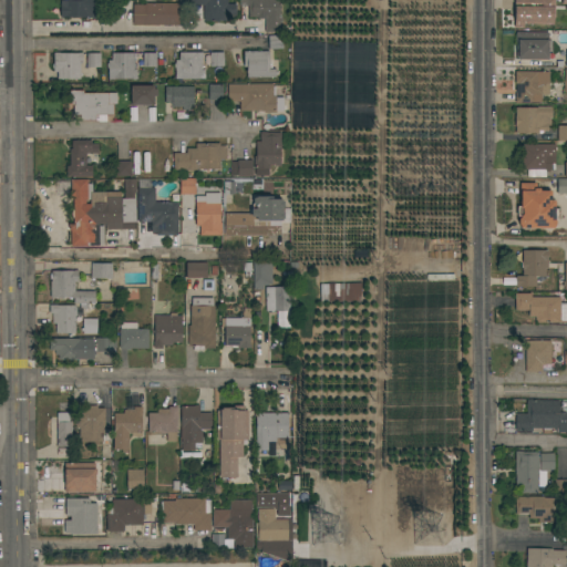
[(94,0),(94,3),(98,3),(98,18),(60,17),(60,0),(94,0)]
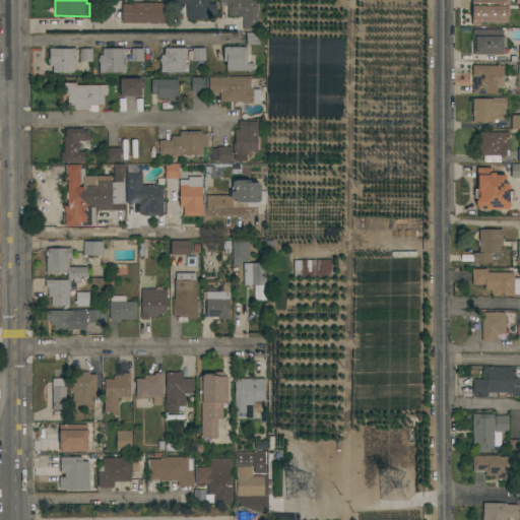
[(186,4),(174,5),(174,0),(207,0),(207,3),(215,3),(215,13),(211,13),(211,18),(186,19),(186,4)]
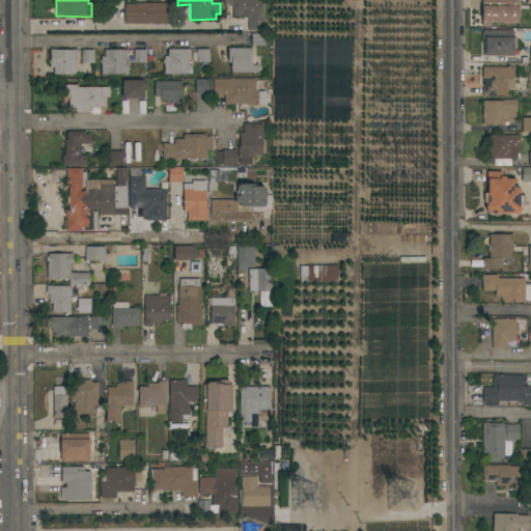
[(261,0),(261,12),(262,12),(262,30),(248,30),(248,16),(232,17),(232,0),(261,0)]
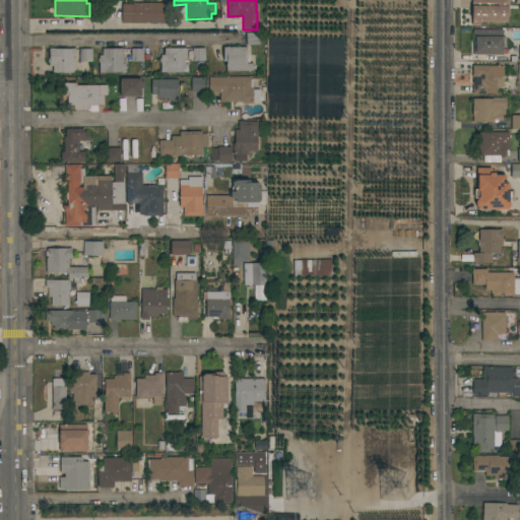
[(519,0),(519,8),(511,8),(511,0),(519,0)]
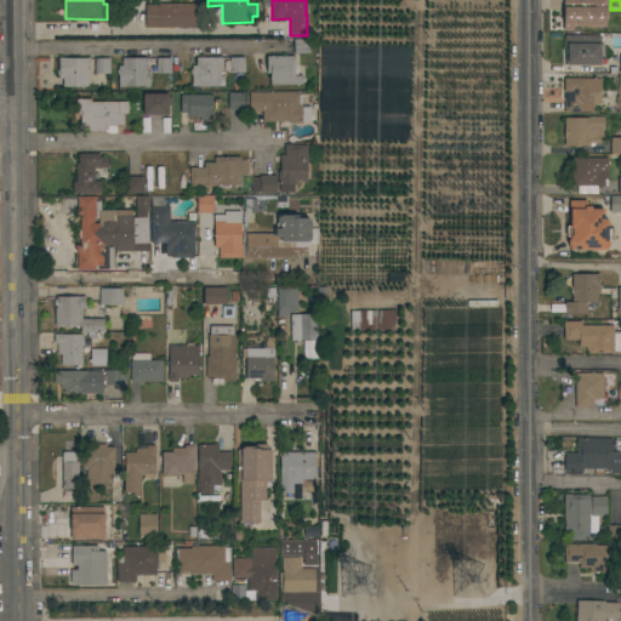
[(592,30),(563,30),(563,3),(592,3),(592,30)]
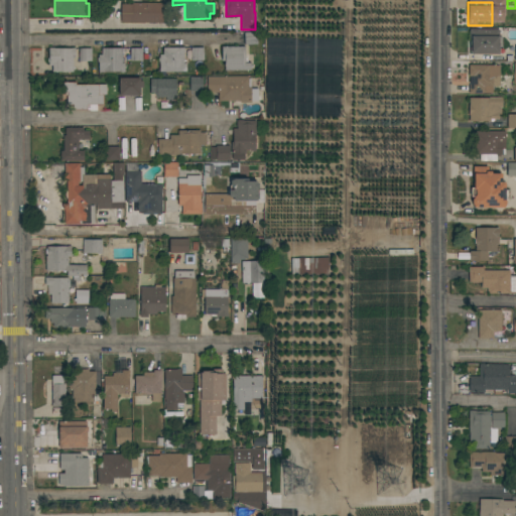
[(164,3),(163,23),(120,22),(120,4),(132,4),(132,3),(164,3)]
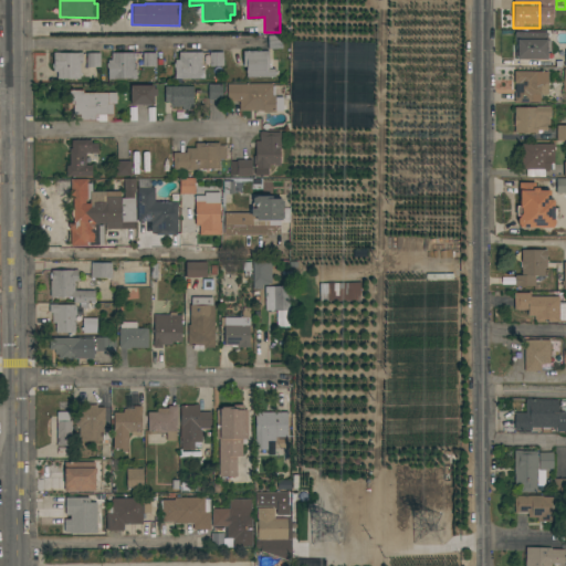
[(546,32),(546,37),(548,37),(548,41),(549,41),(549,56),(546,56),(546,60),(517,60),(517,58),(515,58),(514,55),(514,32),(546,32)]
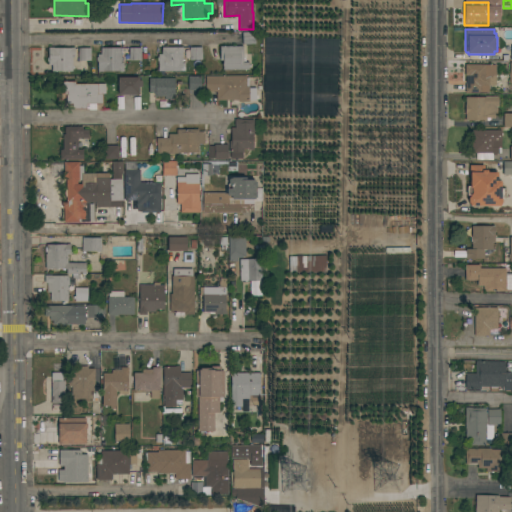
[(254,32),(255,44),(242,44),(241,32),(254,32)]
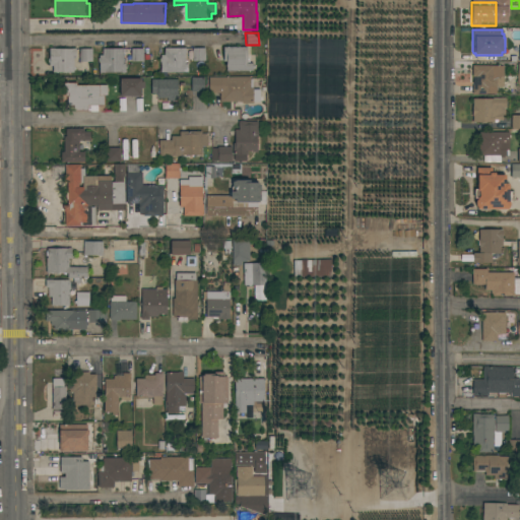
[(246,47),(247,63),(252,63),(252,66),(254,66),(254,69),(252,69),(252,70),(225,71),(225,61),(222,61),(222,47),(246,47)]
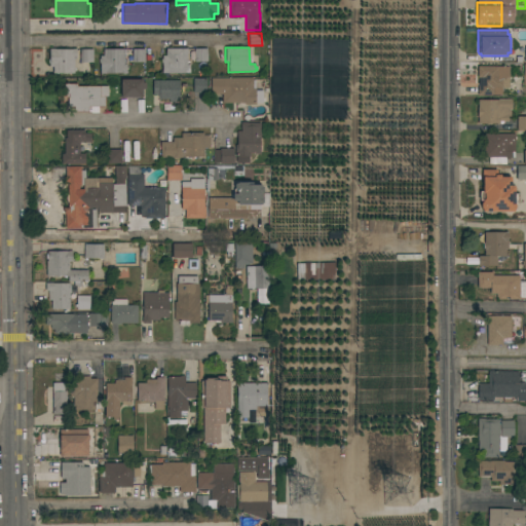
[(49,65),(48,63),(48,60),(49,59),(49,48),(76,49),(76,58),(74,58),(74,69),(75,69),(75,71),(74,71),(74,73),(52,73),(52,67),(49,67),(49,65)]
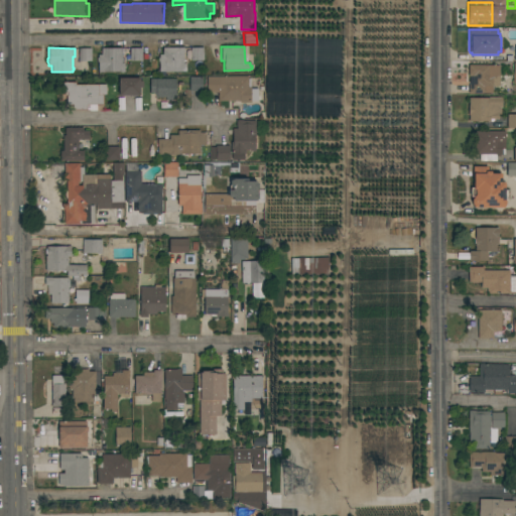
[(183,47),(183,50),(184,50),(184,52),(183,52),(183,62),(185,62),(185,72),(159,72),(159,62),(158,61),(158,58),(158,57),(158,54),(162,54),(162,47),(183,47)]
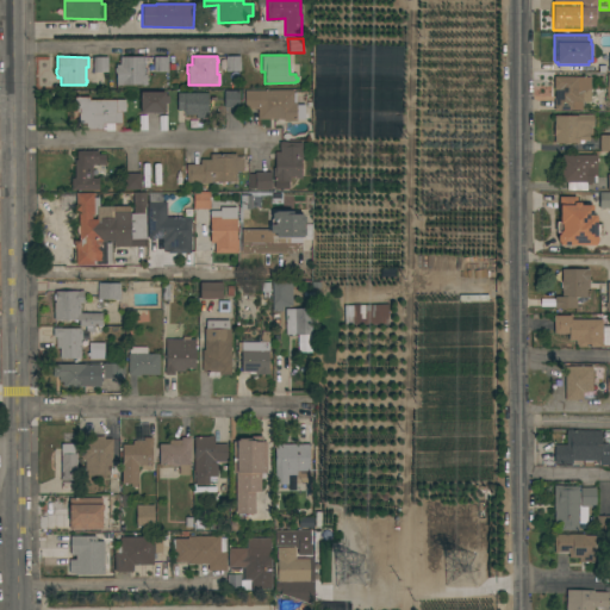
[(240,70),(225,72),(225,56),(240,56),(240,70)]
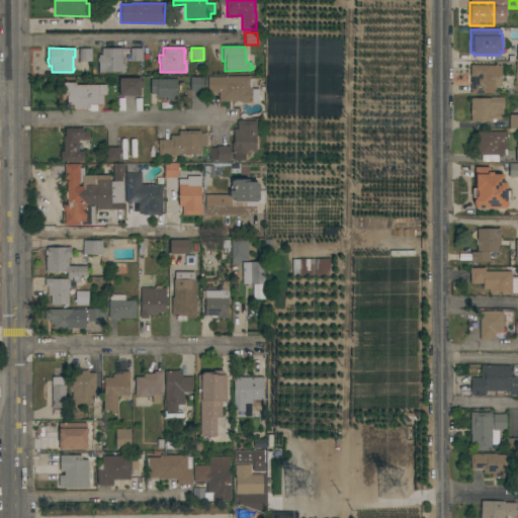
[(91,62),(79,62),(79,49),(91,49),(91,62)]
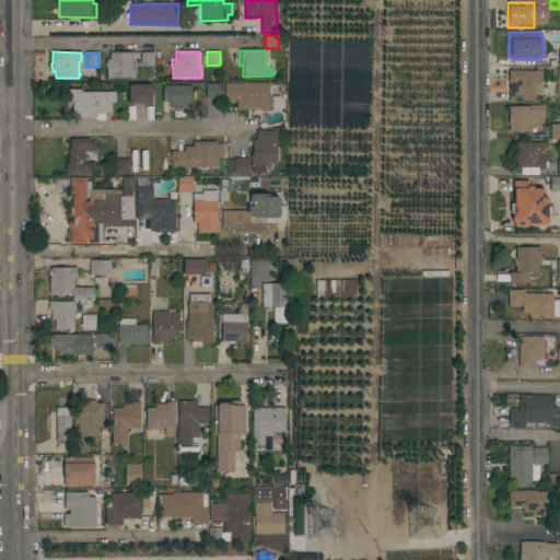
[(131,53),(131,55),(133,55),(133,57),(132,57),(132,69),(135,68),(135,78),(106,79),(106,59),(109,59),(109,53),(131,53)]
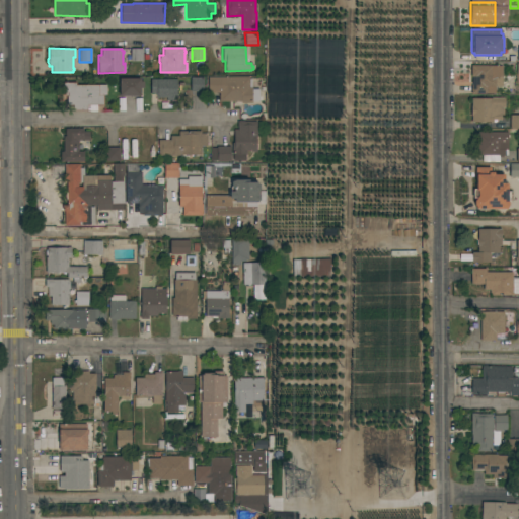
[(143,61),(130,61),(130,49),(143,49),(143,61)]
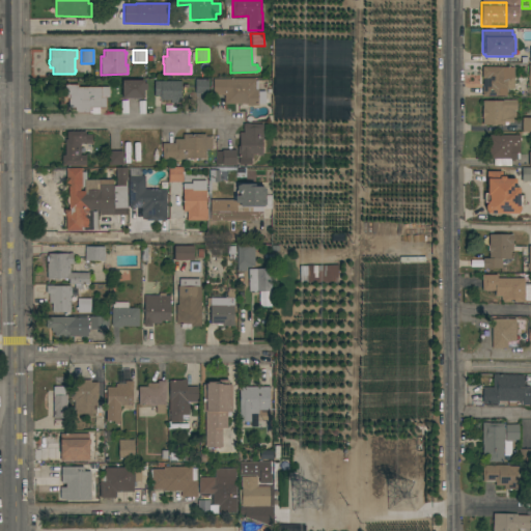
[(513,67),(513,87),(506,87),(506,95),(487,95),(487,96),(482,96),(482,87),(482,78),(481,78),(481,66),(513,67)]
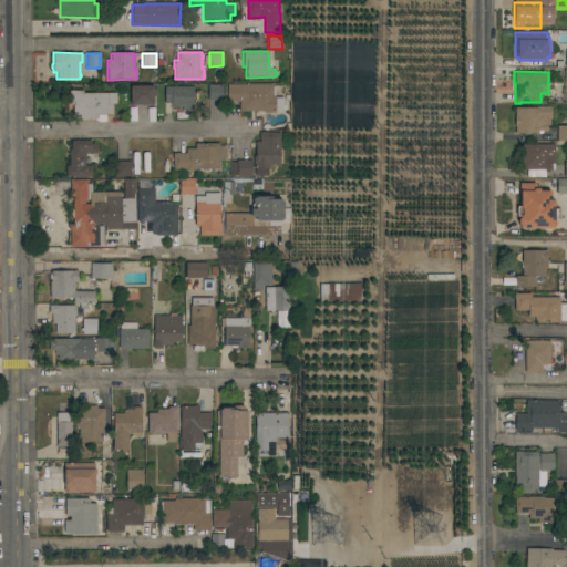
[(222,84),(222,101),(208,101),(208,84),(222,84)]
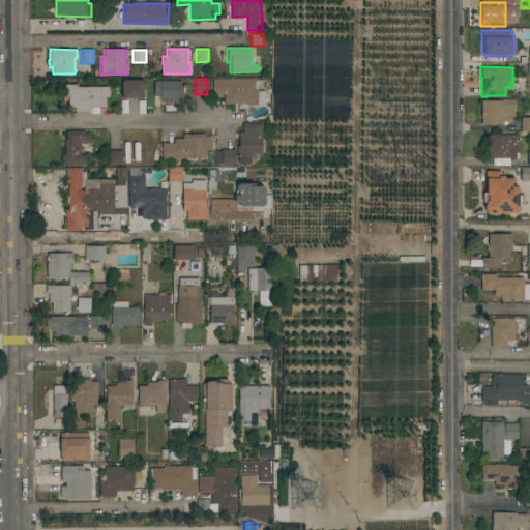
[(254,79),(254,89),(257,89),(257,91),(264,91),(264,104),(258,104),(258,106),(246,106),(246,104),(224,104),(224,95),(212,95),(212,79),(254,79)]
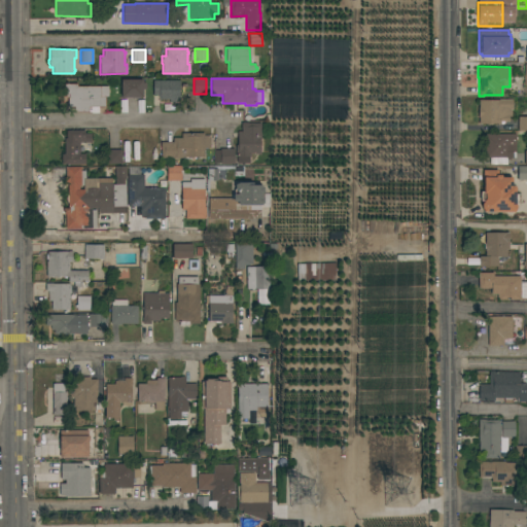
[(142,79),(142,82),(145,82),(145,90),(142,90),(142,97),(120,97),(120,79),(142,79)]
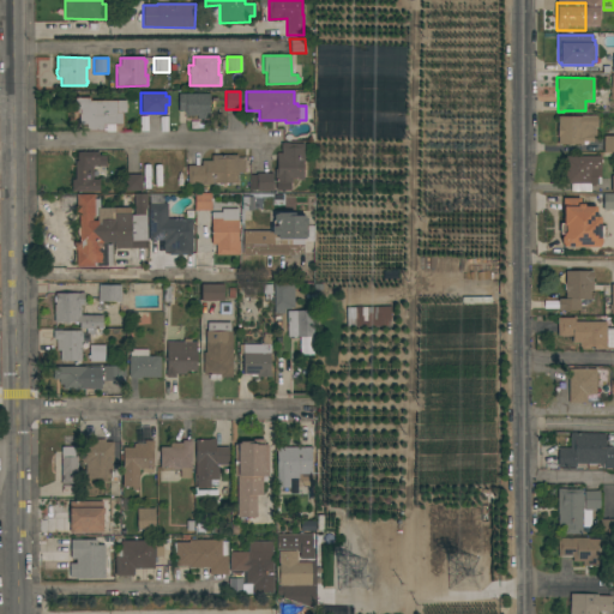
[(209,94),(209,119),(197,119),(197,115),(185,116),(185,114),(184,114),(184,112),(178,112),(178,94),(209,94)]
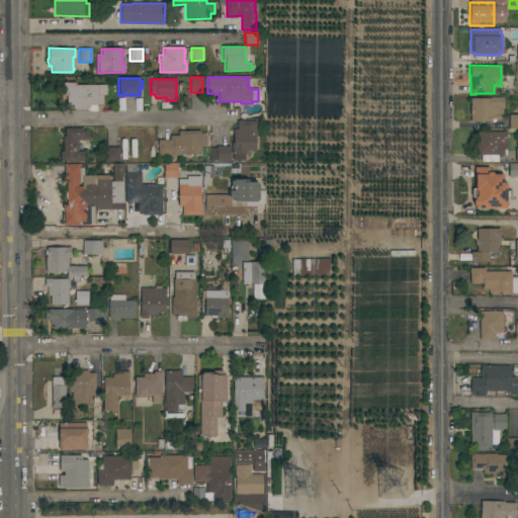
[(89,105),(89,108),(86,108),(86,110),(75,110),(74,109),(73,109),(73,108),(73,105),(67,105),(67,96),(65,96),(65,93),(65,82),(76,82),(76,85),(106,85),(106,94),(102,94),(102,105),(89,105)]
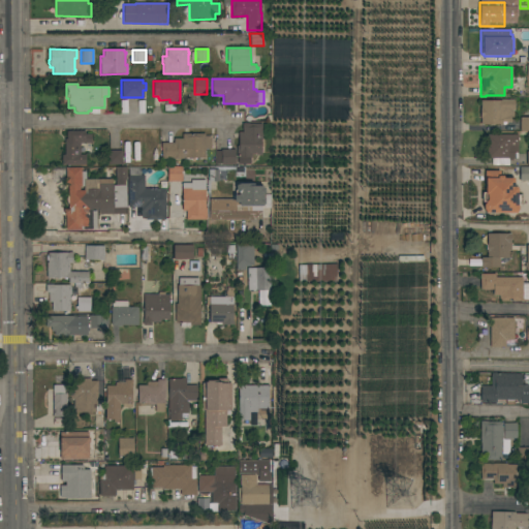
[(500,100),(500,99),(514,99),(514,111),(512,111),(512,117),(510,117),(510,122),(505,122),(505,124),(480,124),(480,100),(500,100)]
